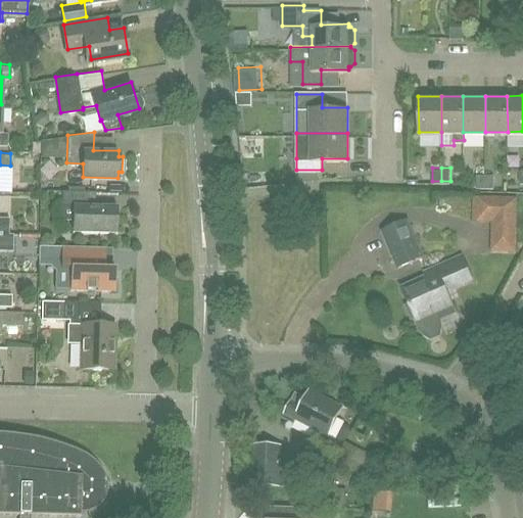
[(485,186),(485,173),(477,173),(477,186),(485,186)]
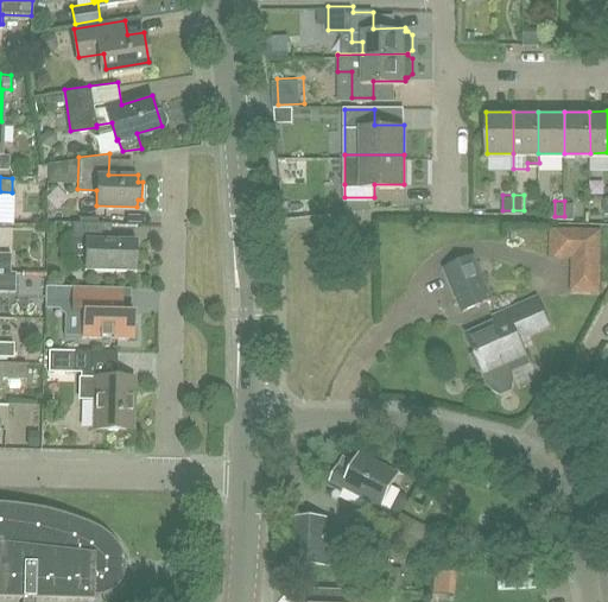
[(564,201),(564,216),(575,216),(575,201),(564,201)]
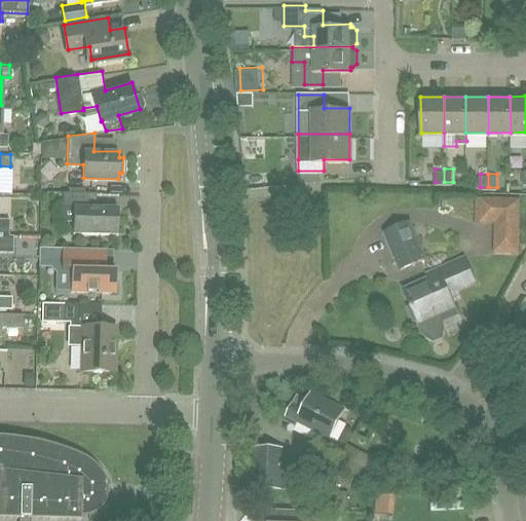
[(91,190),(63,190),(62,219),(73,219),(73,231),(117,232),(118,206),(96,205),(91,200),(91,190)]
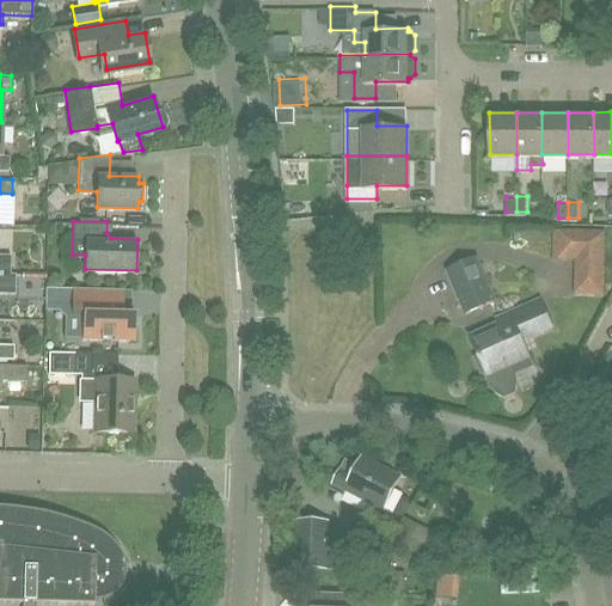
[(561,227),(561,253),(577,253),(577,256),(604,256),(604,227),(561,227)]
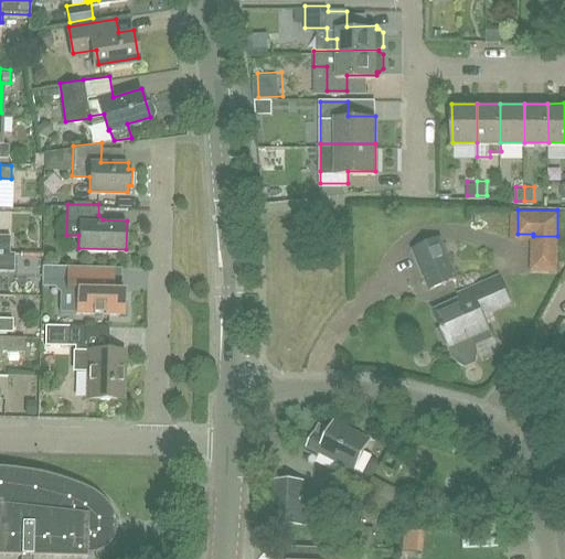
[(0,232),(0,249),(9,250),(10,233),(0,232)]
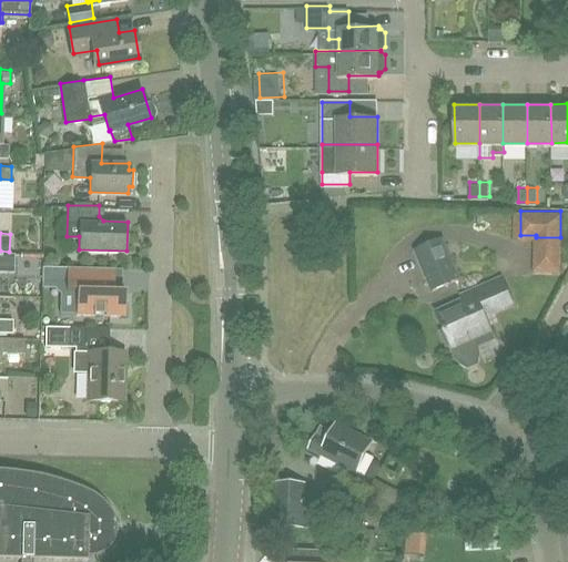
[(433,287),(459,275),(443,235),(416,247),(433,287)]
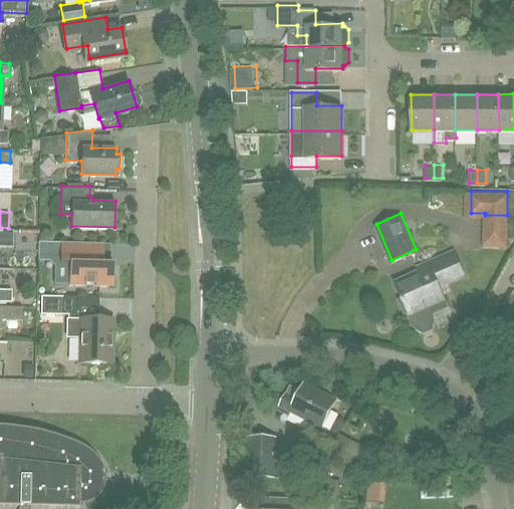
[(0,243),(12,244),(13,228),(8,228),(0,227),(0,243)]
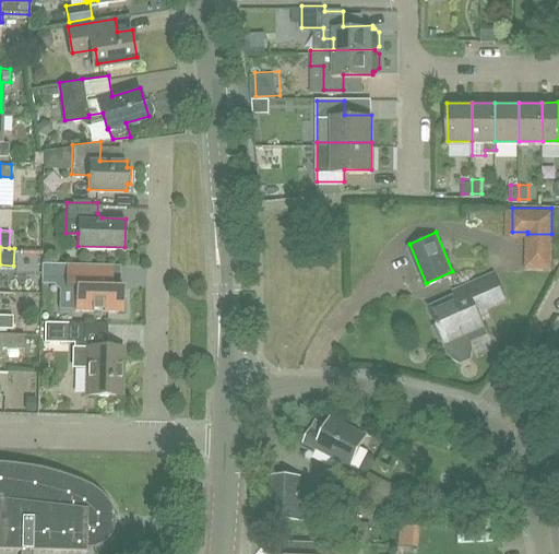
[(113,262),(42,260),(42,275),(66,275),(66,281),(75,282),(75,307),(123,308),(123,284),(111,284),(113,262)]
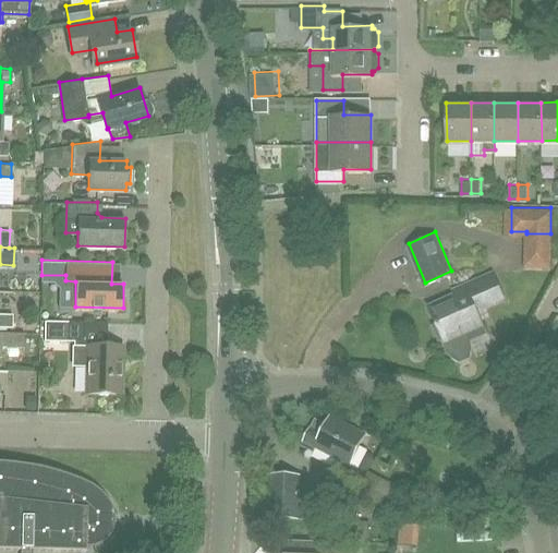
[(482,322),(475,307),(505,295),(494,269),(452,288),(455,293),(429,304),(436,321),(433,322),(439,338),(443,336),(448,347),(452,353),(460,358),(469,355),(470,346),(469,338),(465,329),(482,322)]
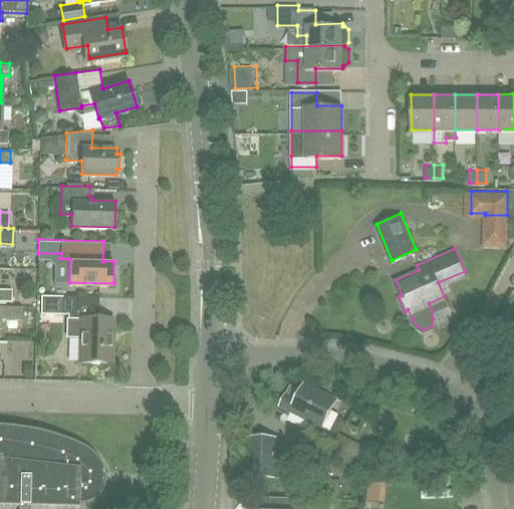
[(0,287),(0,298),(11,299),(11,287),(0,287)]
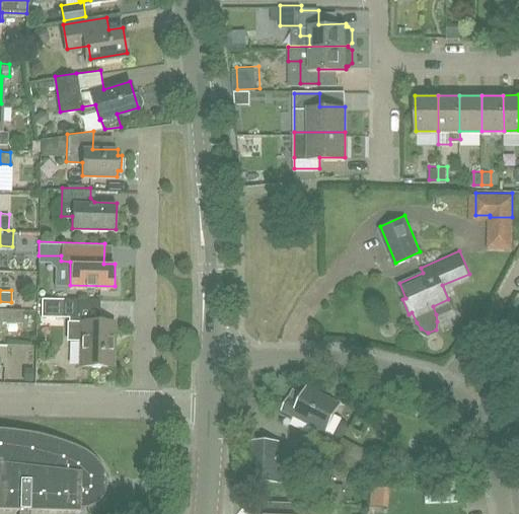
[(77,319),(77,297),(43,296),(42,313),(69,314),(68,337),(81,338),(81,364),(113,364),(114,320),(77,319)]
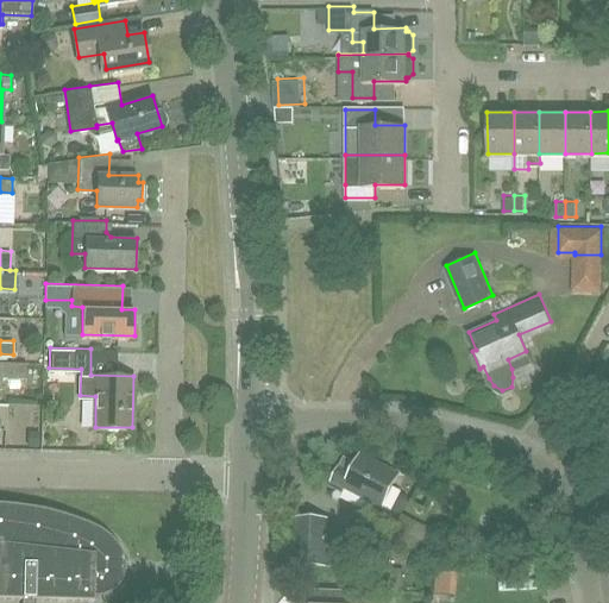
[(0,387),(1,387),(1,376),(26,376),(26,360),(0,359),(0,387)]
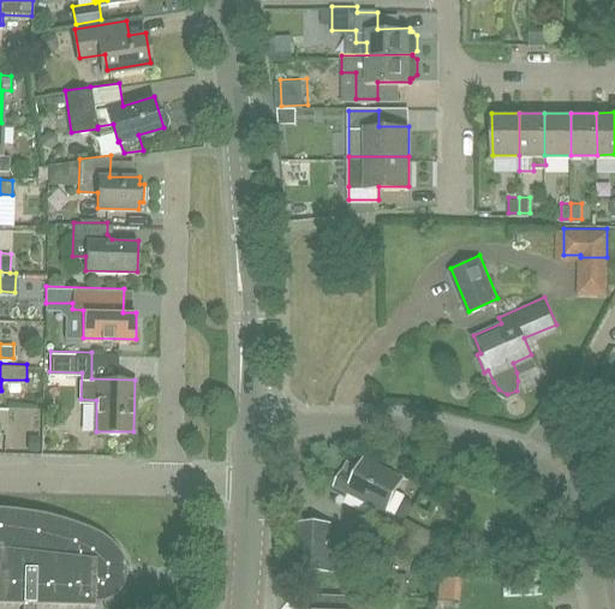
[(335,483),(346,488),(387,508),(404,475),(366,455),(362,465),(347,459),(335,483)]
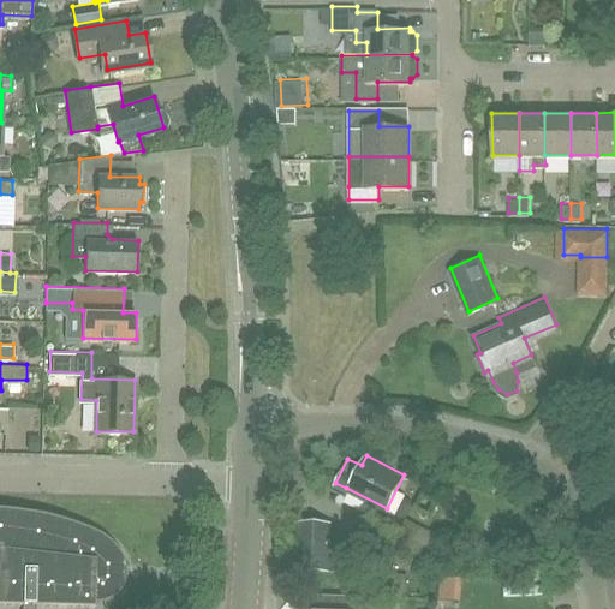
[(35,608),(36,603),(95,604),(95,599),(107,597),(117,591),(124,581),(126,569),(129,571),(130,561),(126,561),(120,549),(112,538),(102,530),(90,525),(66,517),(41,511),(25,508),(9,507),(0,506),(0,599),(23,601),(22,608),(35,608)]
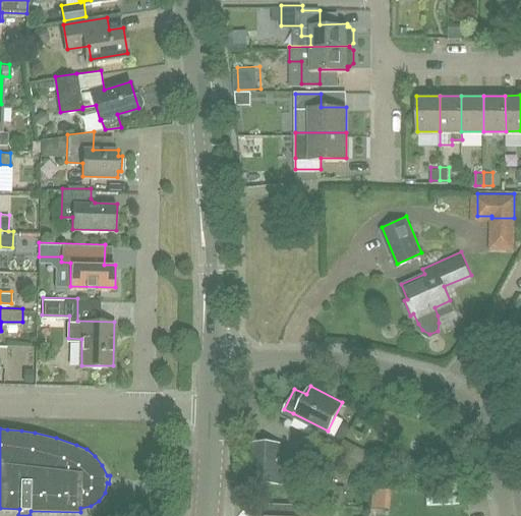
[(360,468),(370,449),(367,447),(344,436),(334,455),(360,468)]
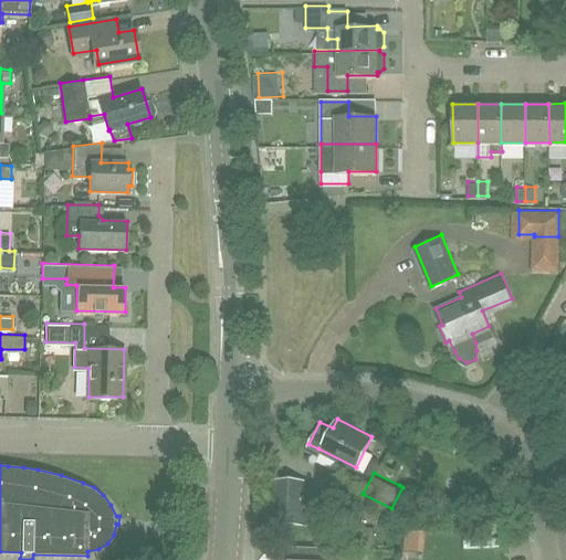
[(303,522),(305,477),(274,475),(273,520),(303,522)]
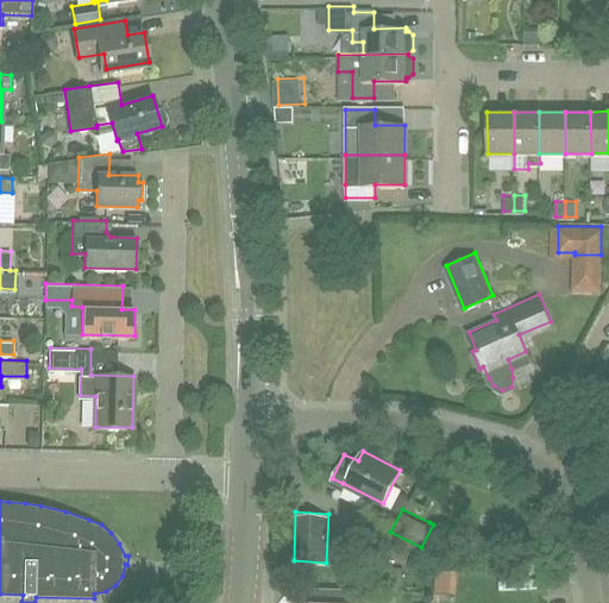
[(371,552),(370,564),(391,566),(391,554),(371,552)]
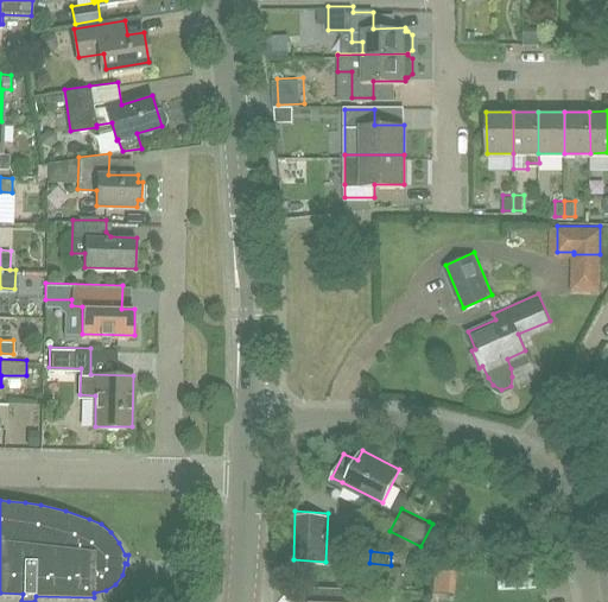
[(354,601),(355,587),(298,584),(297,601),(354,601)]
